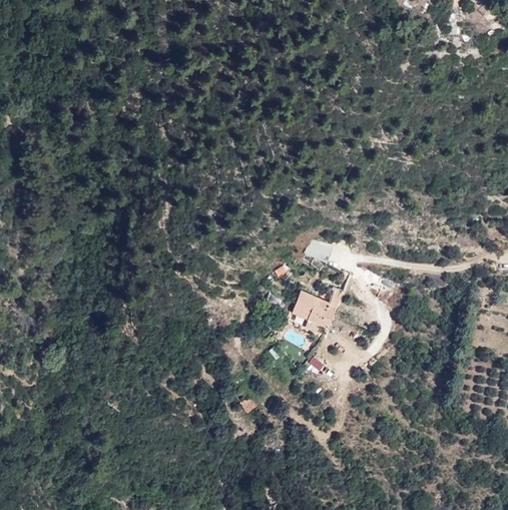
[(336,244),(316,236),(309,252),(330,262),(330,260),(331,261),(337,247),(336,246),(336,244)]
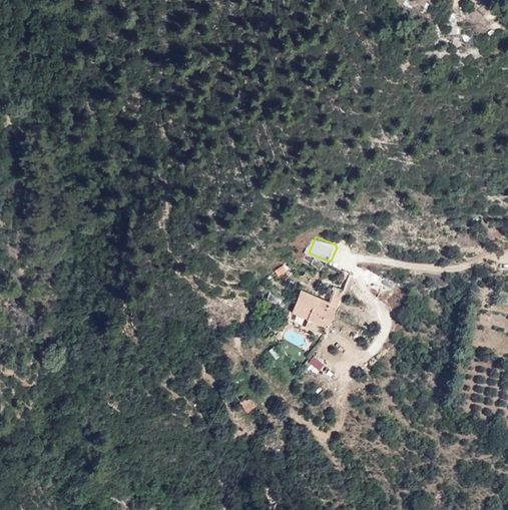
[(291,312),(330,329),(337,312),(329,308),(331,304),(301,290),(291,312)]
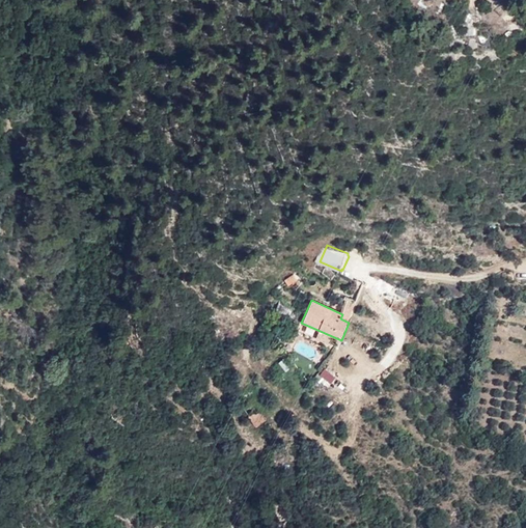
[(349,323),(357,305),(349,301),(342,314),(340,318),(349,323)]
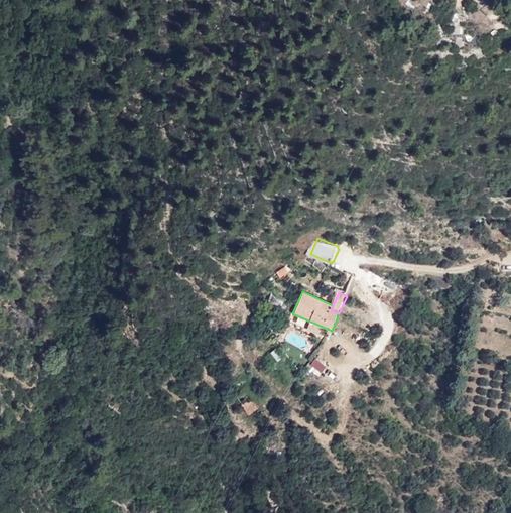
[(277,294),(272,304),(289,313),(294,303),(277,294)]
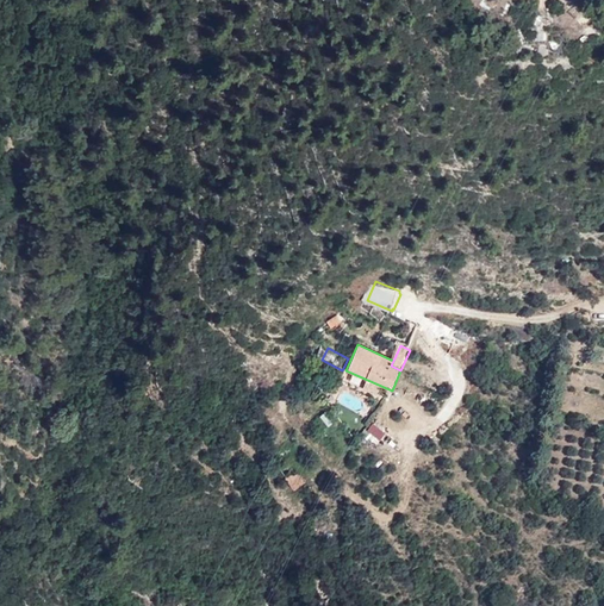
[(349,387),(341,382),(336,389),(344,395),(349,387)]
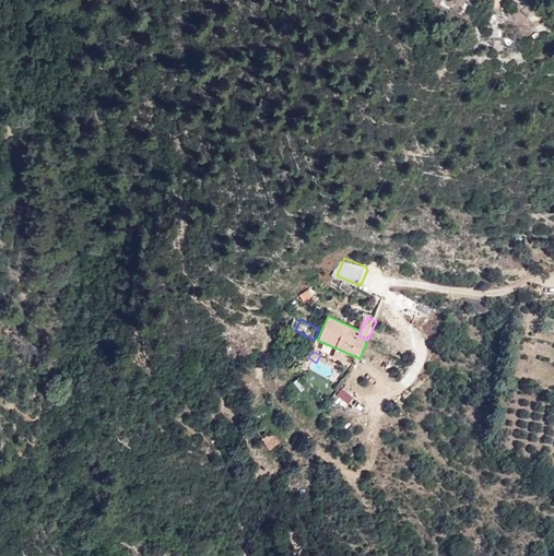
[(305,380),(298,385),(305,395),(311,391),(305,380)]
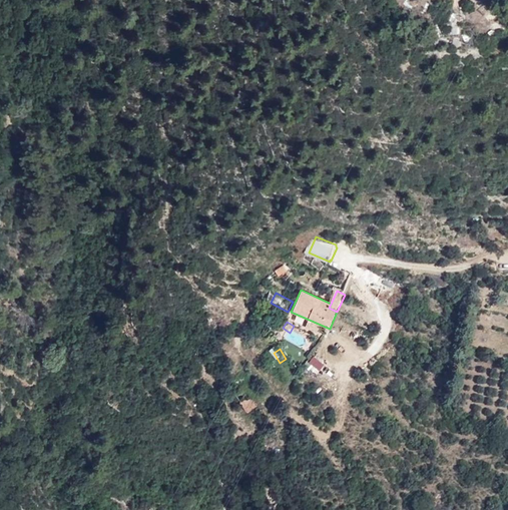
[(244,388),(233,396),(245,414),(258,406),(244,388)]
